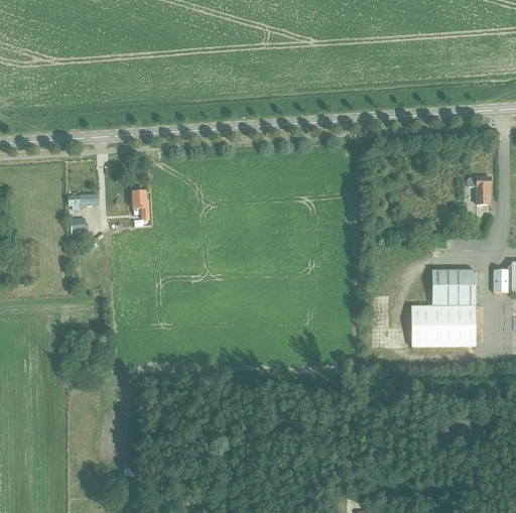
[(490,204),(490,176),(476,176),(469,176),(466,178),(466,183),(469,185),(476,185),(476,203),(490,204)]
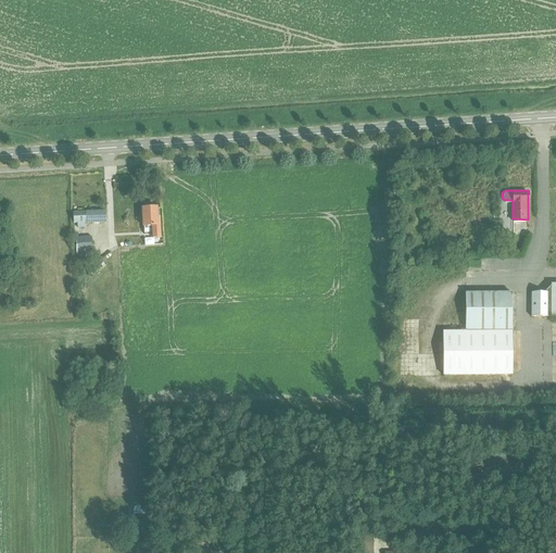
[(160,235),(160,229),(159,214),(156,214),(156,204),(142,205),(143,224),(143,230),(152,229),(152,236),(160,235)]
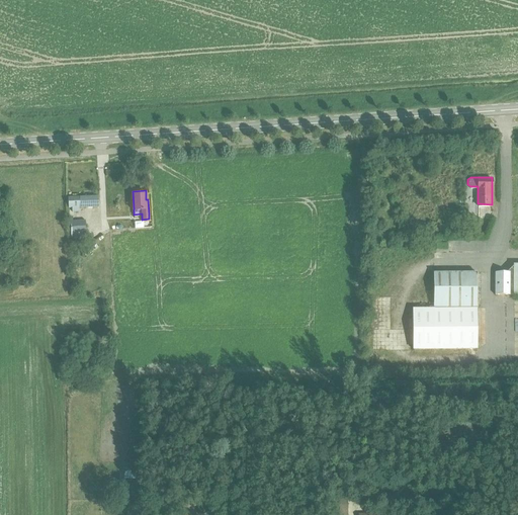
[(72,205),(72,209),(80,209),(80,205),(98,204),(98,194),(68,195),(68,205),(72,205)]
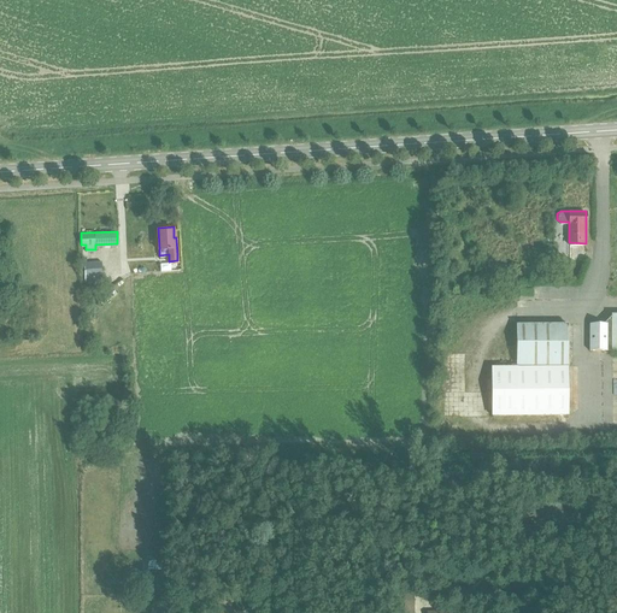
[(84,280),(103,278),(103,259),(84,260),(84,280)]
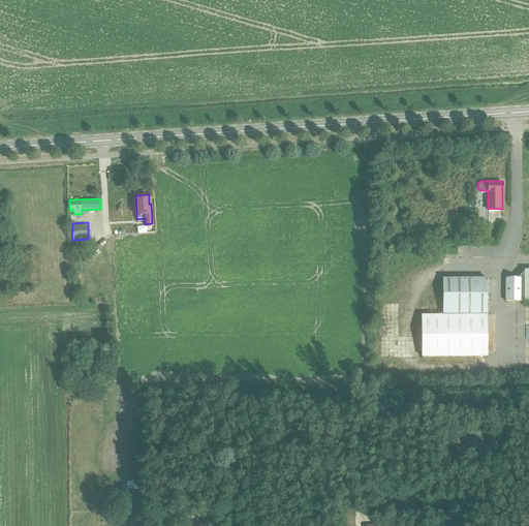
[(96,246),(91,250),(95,254),(99,250),(96,246)]
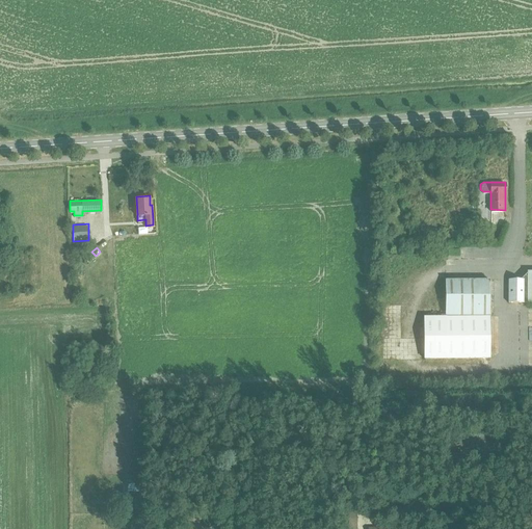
[(388,268),(388,279),(406,279),(406,268),(388,268)]
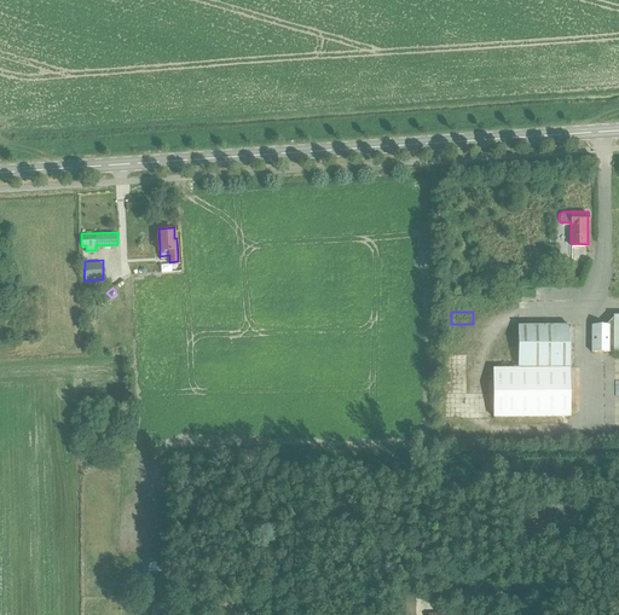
[(591,323),(591,349),(618,348),(618,312),(613,313),(613,323),(591,323)]
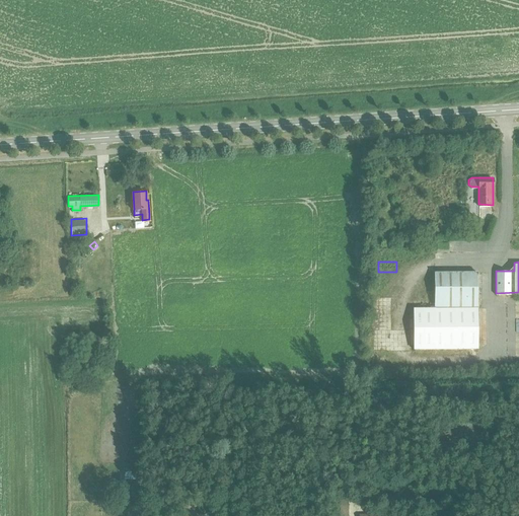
[(414,307),(414,348),(434,348),(477,348),(477,312),(477,306),(477,271),(434,271),(434,307),(414,307)]
